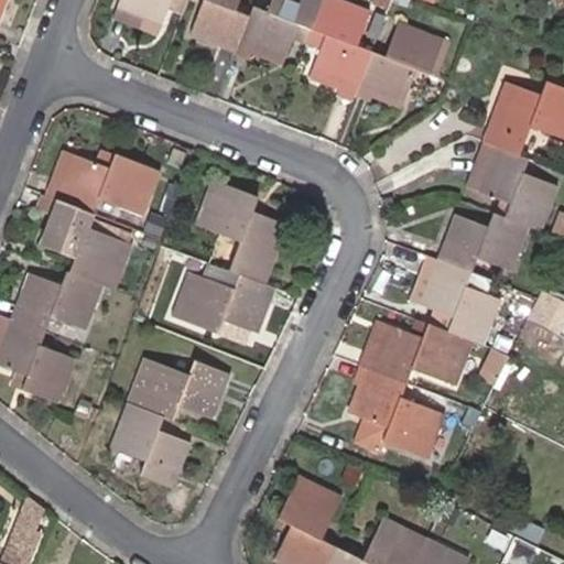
[(174,0),(121,0),(121,1),(167,19),(174,0)]
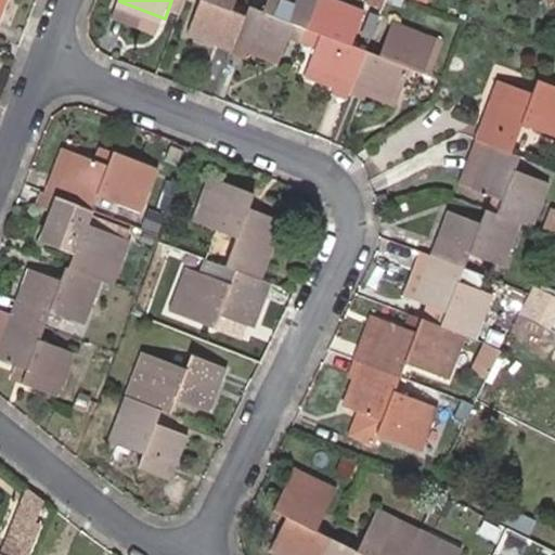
[(203,0),(192,29),(235,47),(235,46),(240,34),(248,13),(234,9),(237,0),(203,0)]
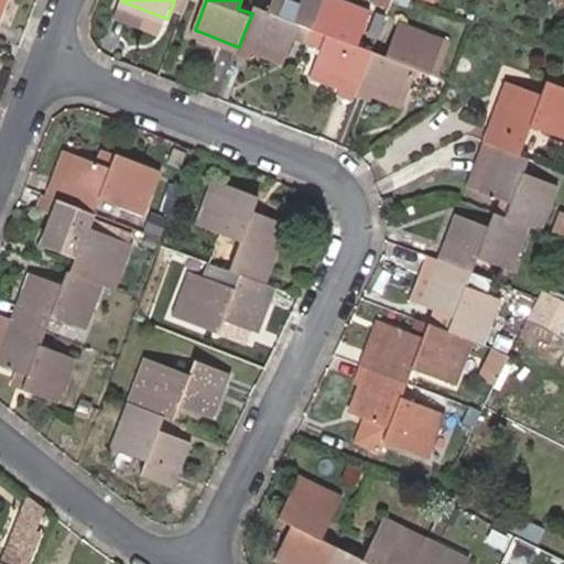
[(310,43),(315,25),(325,0),(272,0),(271,6),(257,0),(252,13),(243,34),(239,46),(255,52),(257,45),(259,41),(289,52),(295,38),(310,43)]
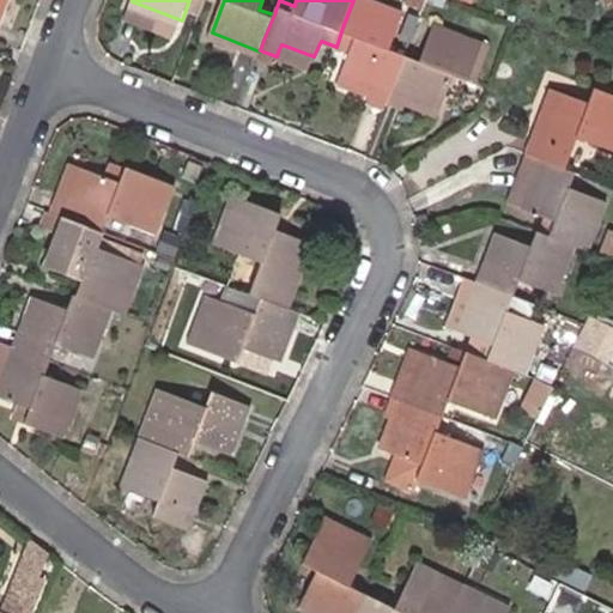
[(381,0),(353,0),(343,28),(337,47),(352,54),(347,68),(370,78),(393,86),(407,49),(392,44),(405,10),(381,0)]
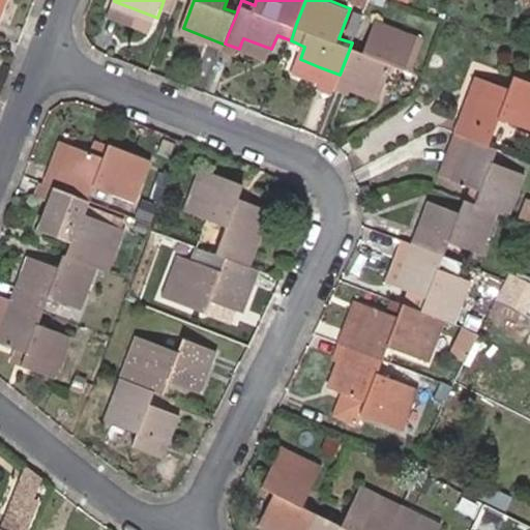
[(152,32),(157,18),(114,1),(109,15),(152,32)]
